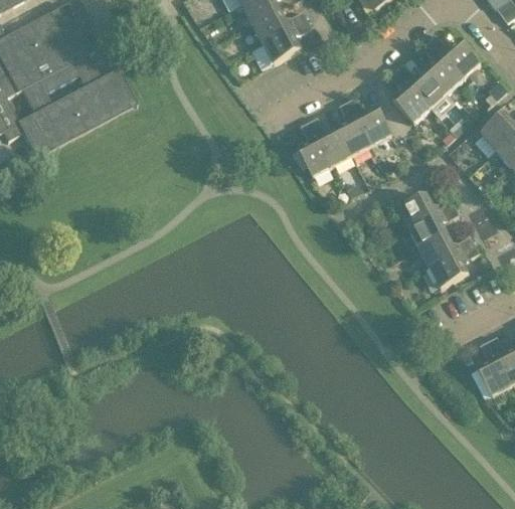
[(0,0),(0,132),(2,131),(7,141),(22,132),(35,157),(137,104),(118,68),(102,76),(89,53),(93,50),(82,31),(94,25),(79,0),(71,0),(4,36),(0,28),(0,13),(25,0),(0,0)]
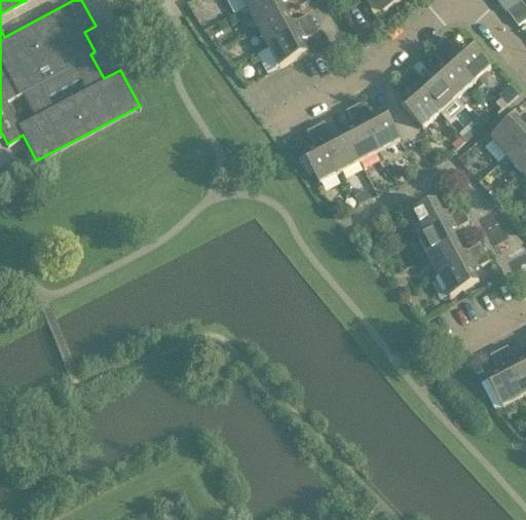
[(255,0),(247,4),(258,25),(287,10),(282,0),(255,0)]
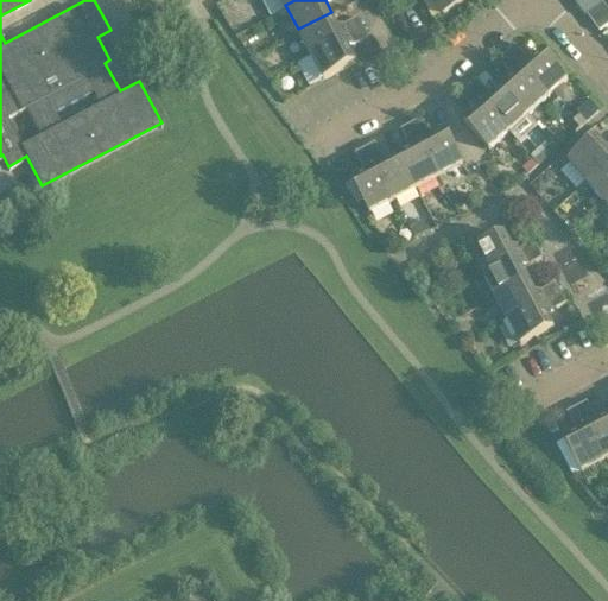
[(436,0),(442,11),(462,0),(436,0)]
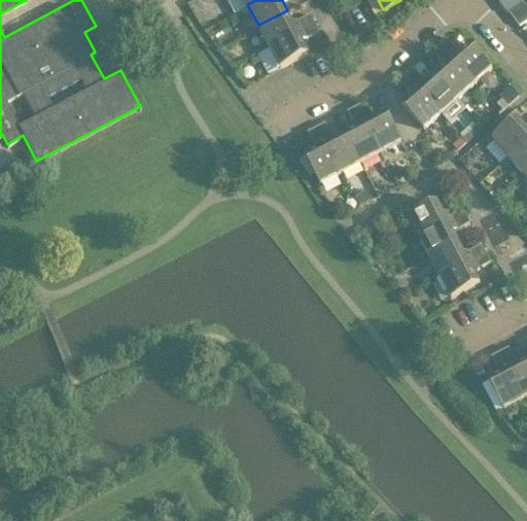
[(514,16),(526,5),(526,4),(524,0),(522,0),(508,9),(514,16)]
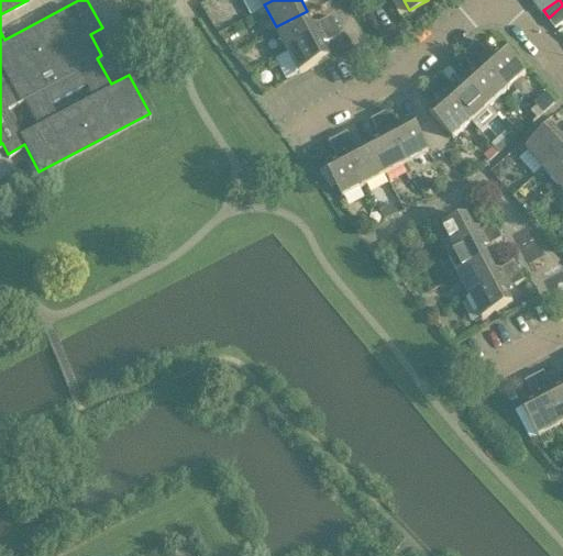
[(562,6),(549,18),(554,25),(562,18),(562,6)]
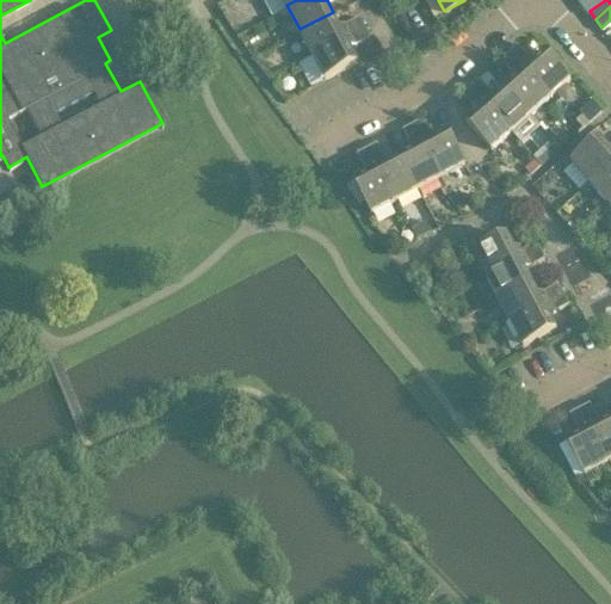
[(333,12),(300,29),(310,50),(364,23),(359,13),(339,24),(333,12)]
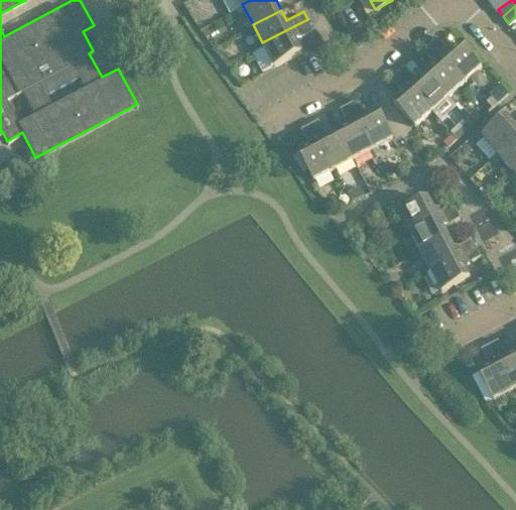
[(307,19),(262,42),(272,62),(301,47),(295,37),(312,28),(307,19)]
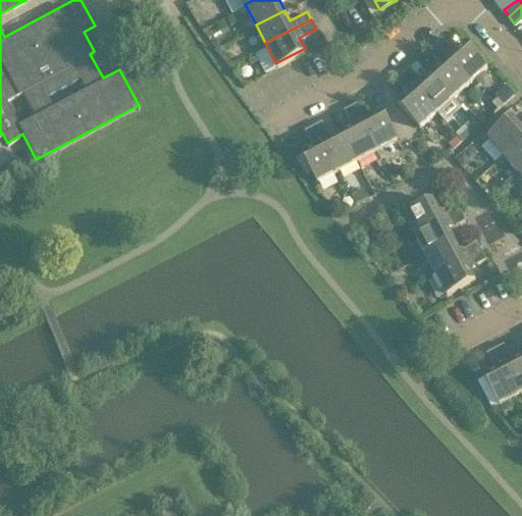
[(442,34),(435,41),(469,79),(486,63),(465,41),(456,49),(442,34)]
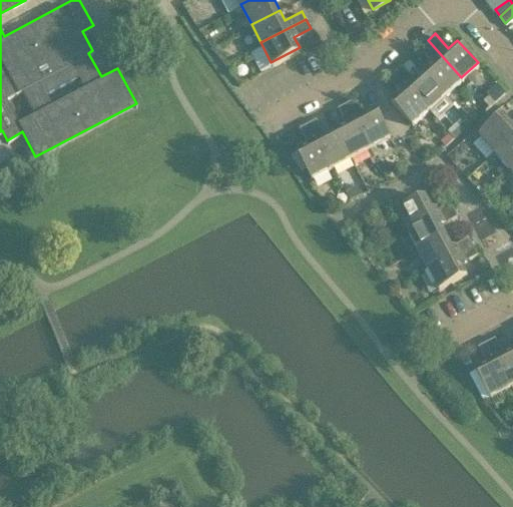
[(461,77),(428,40),(420,47),(433,61),(424,69),(444,92),(461,77)]
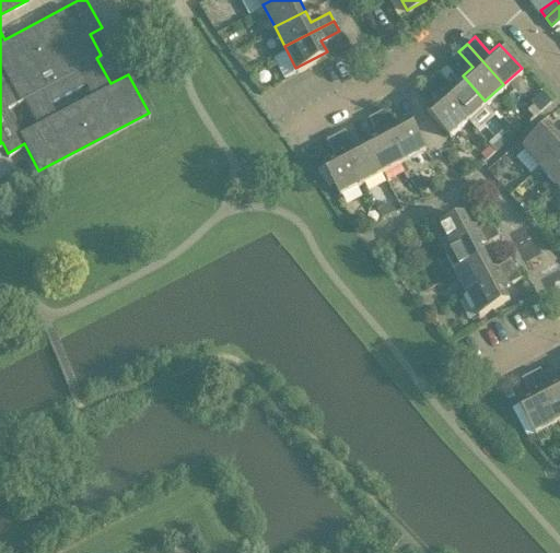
[(485,101),(463,75),(454,83),(440,68),(432,74),(468,116),(485,101)]
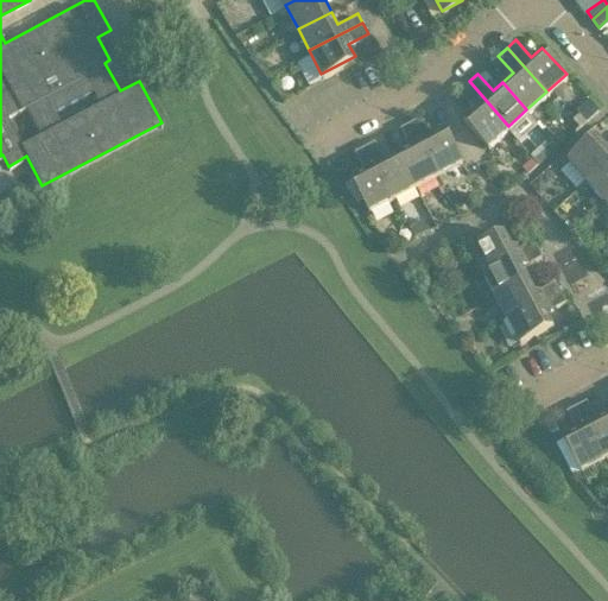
[(508,126),(469,81),(460,89),(474,107),(464,116),(488,144),(508,126)]
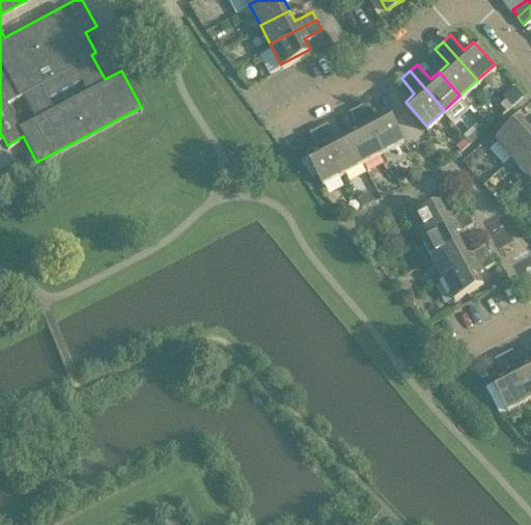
[(366,99),(358,104),(382,149),(403,138),(388,110),(375,116),(366,99)]
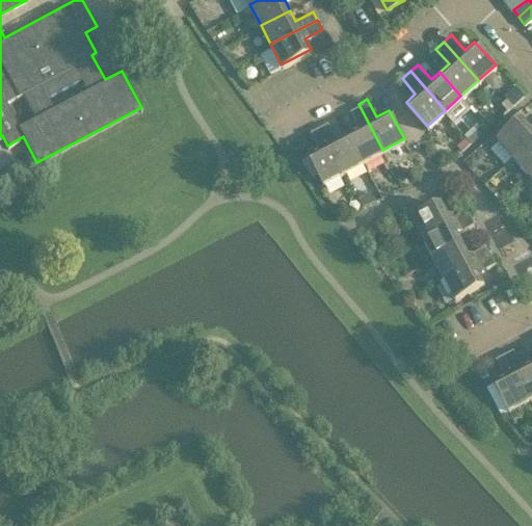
[(382,150),(358,104),(349,108),(358,126),(348,131),(363,160),(382,150)]
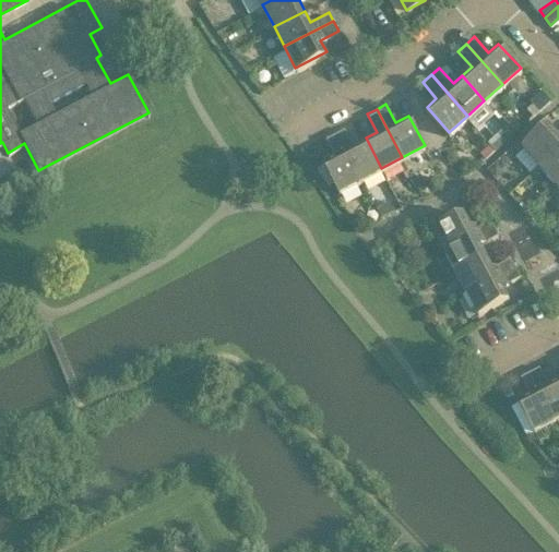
[(538,164),(558,145),(558,130),(557,132),(548,122),(523,145),(538,164)]
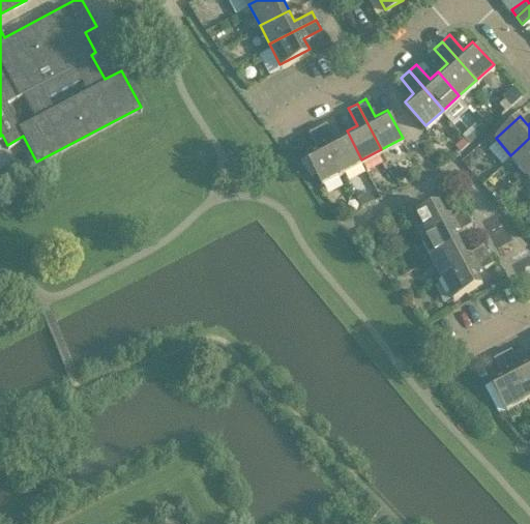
[(327,119),(318,124),(342,170),(361,159),(347,131),(336,137),(327,119)]
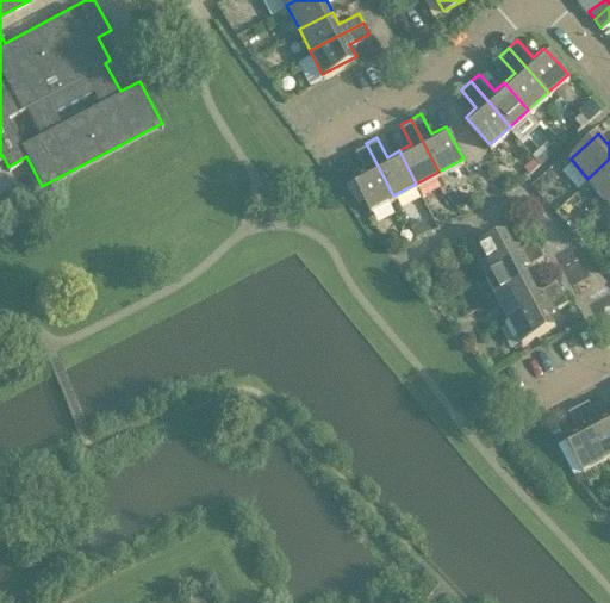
[(393,196),(366,143),(355,148),(366,168),(353,175),(369,207),(393,196)]
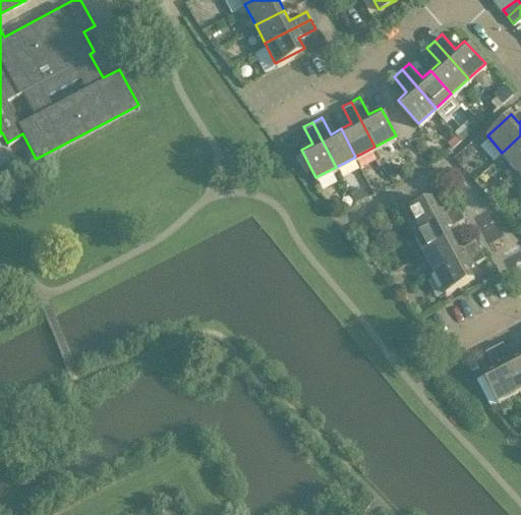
[(462,123),(455,130),(457,132),(461,137),(469,131),(462,123)]
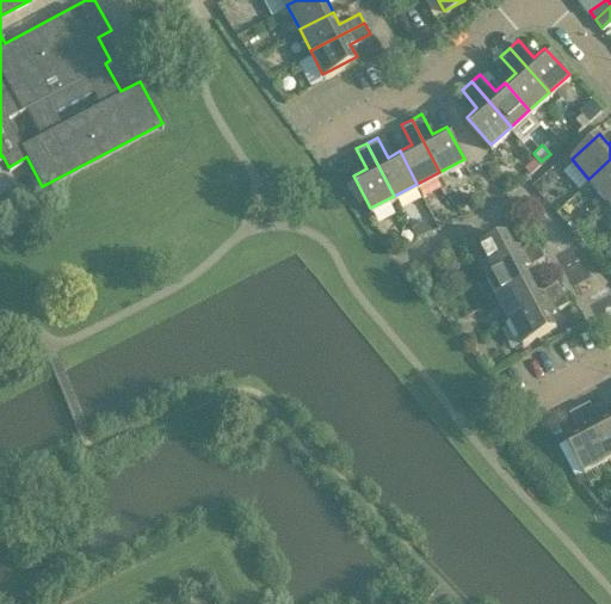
[(610,159),(588,179),(606,198),(610,192),(610,159)]
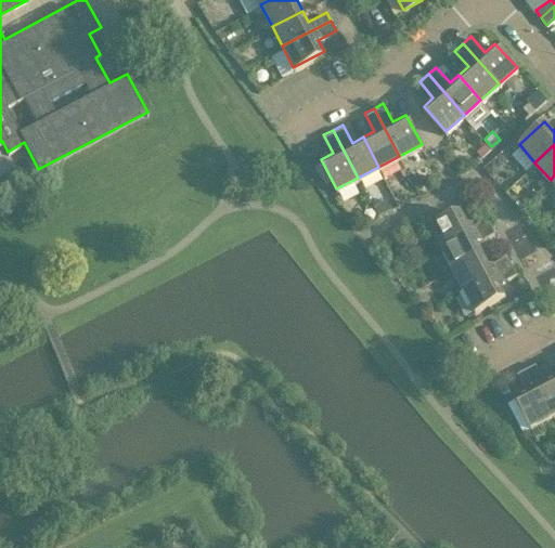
[(441,247),(488,221),(483,212),(467,221),(461,209),(429,225),(441,247)]
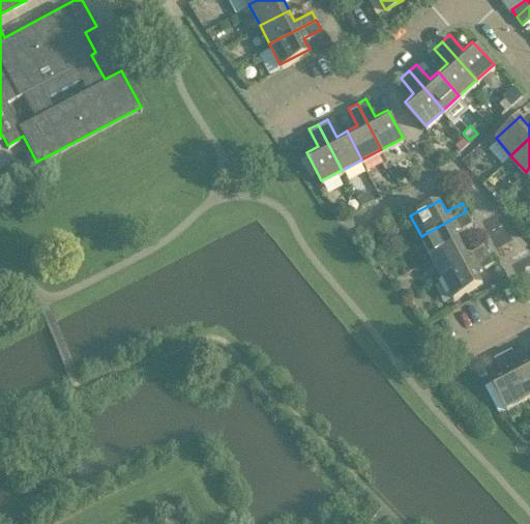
[(471,221),(466,211),(421,236),(432,256),(461,240),(454,229),(471,221)]
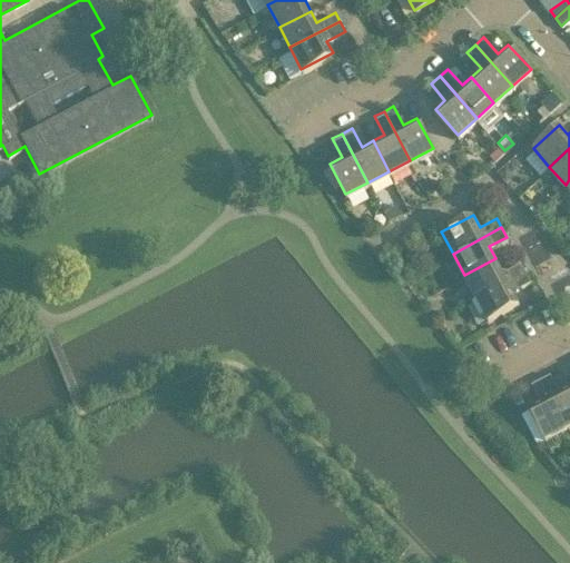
[(501,269),(495,258),(464,275),(475,296),(524,269),(519,260),(501,269)]
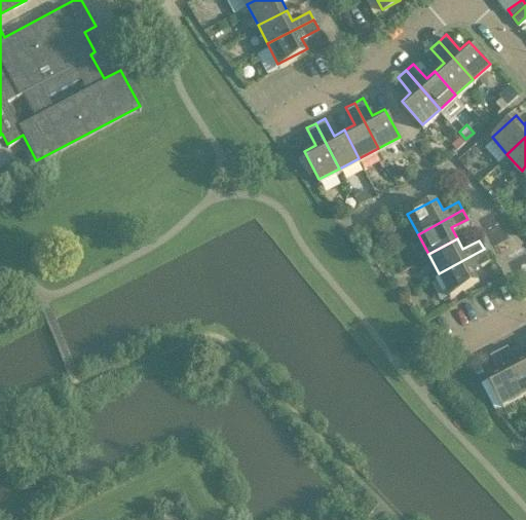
[(484,249),(439,273),(450,294),(479,279),(473,267),(489,258),(484,249)]
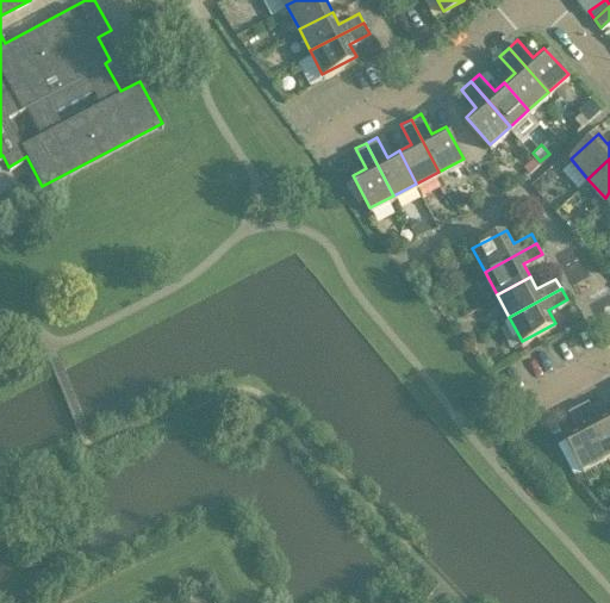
[(609,453),(609,411),(599,417),(589,398),(578,403),(605,457),(609,453)]
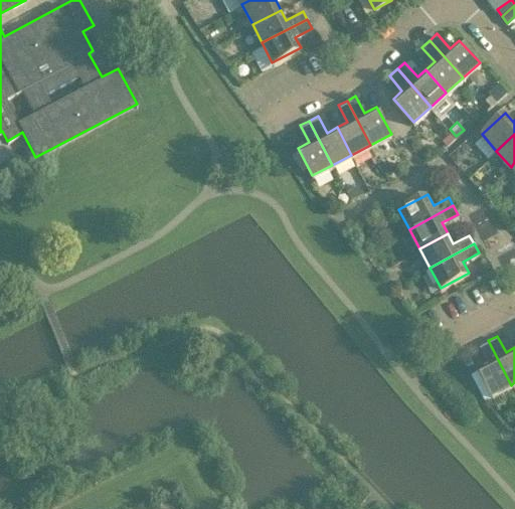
[(511,385),(488,340),(479,345),(488,362),(477,368),(491,395),(511,385)]
